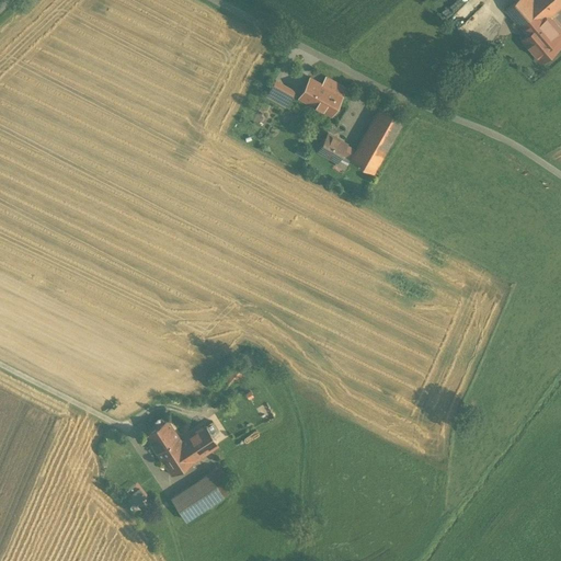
[(552,0),(559,0),(560,2),(560,0),(516,0),(506,10),(522,26),(552,0)]
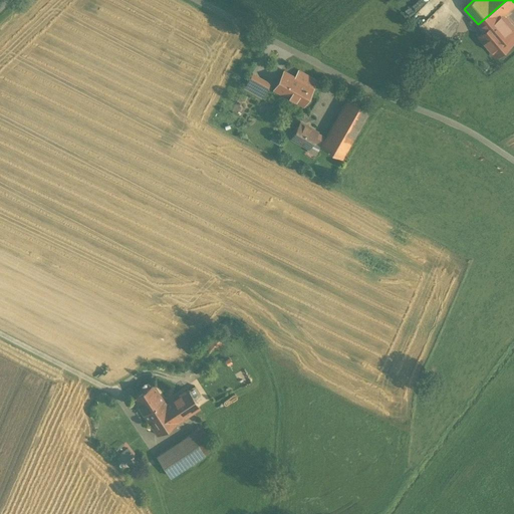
[(513,2),(512,0),(506,0),(478,24),(484,31),(502,51),(513,41),(513,35),(512,34),(513,32),(513,26),(504,15),(513,6),(513,2)]
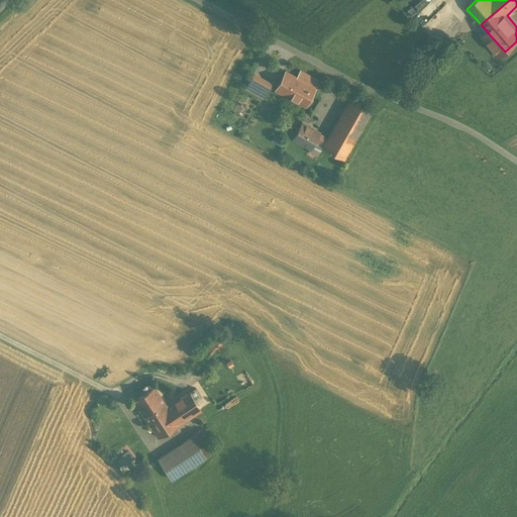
[(505,52),(487,31),(481,36),(500,57),(505,52)]
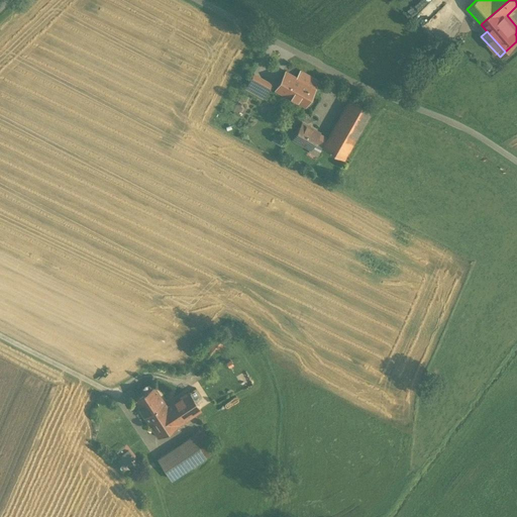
[(297,76),(285,70),(275,89),(305,105),(319,79),(300,69),(297,76)]
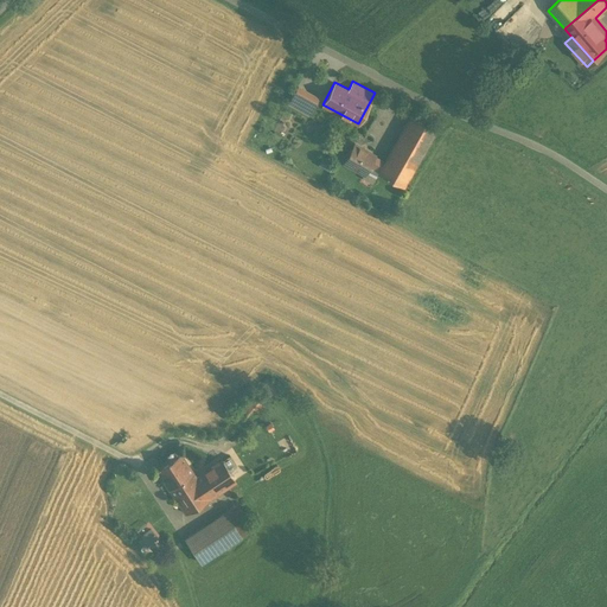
[(319,97),(298,85),(287,104),(308,116),(319,97)]
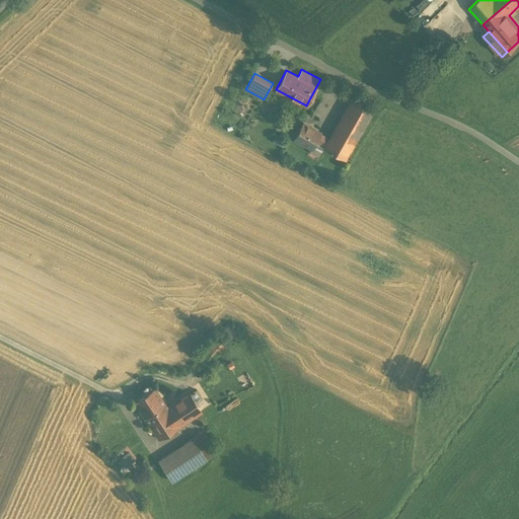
[(374,107),(352,96),(330,138),(324,148),(346,159),(374,107)]
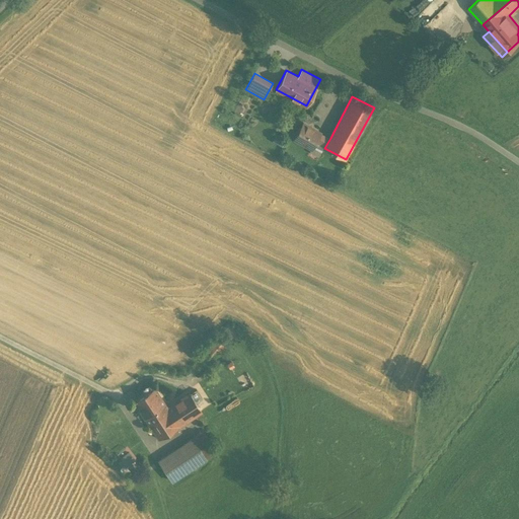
[(330,138),(301,121),(291,139),(311,150),(315,143),(324,148),(330,138)]
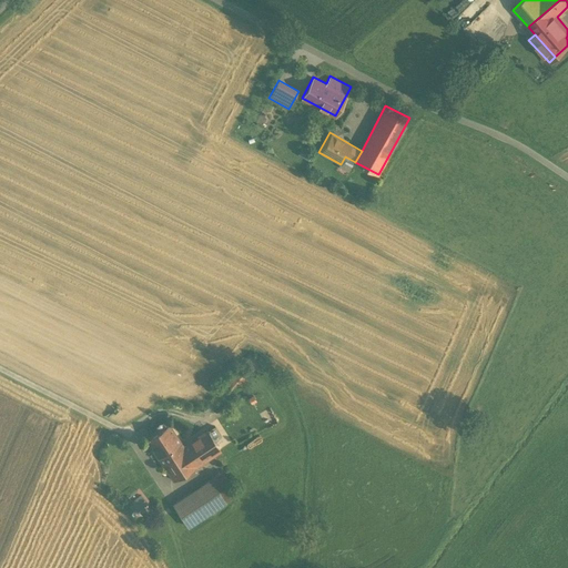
[(303,146),(300,153),(312,159),(315,152),(303,146)]
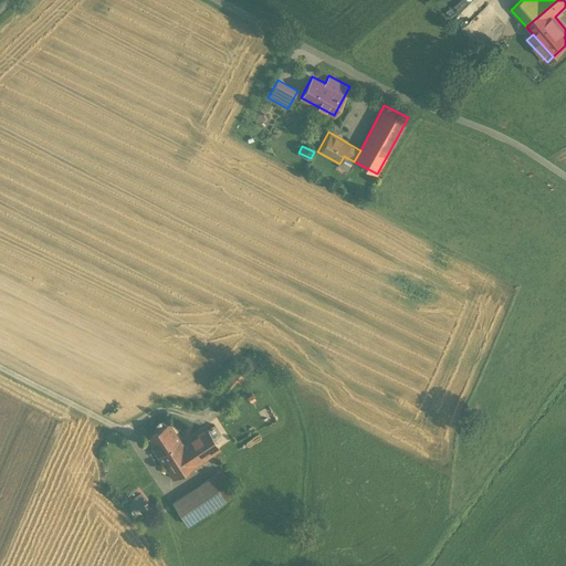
[(253,358),(249,364),(255,368),(260,364),(253,358)]
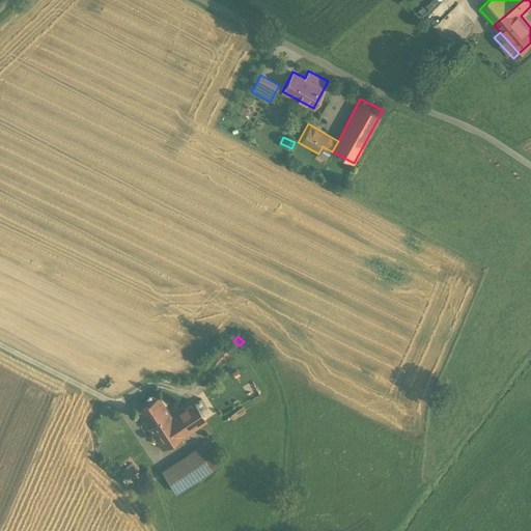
[(255,380),(245,385),(250,397),(261,393),(255,380)]
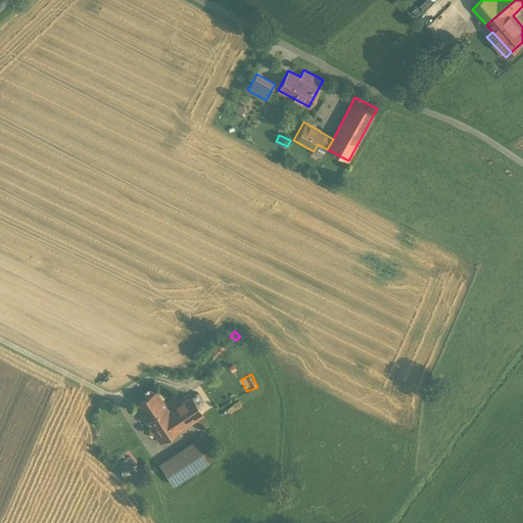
[(170,412),(155,391),(135,405),(160,442),(181,429),(180,429),(202,415),(196,406),(191,397),(170,412)]
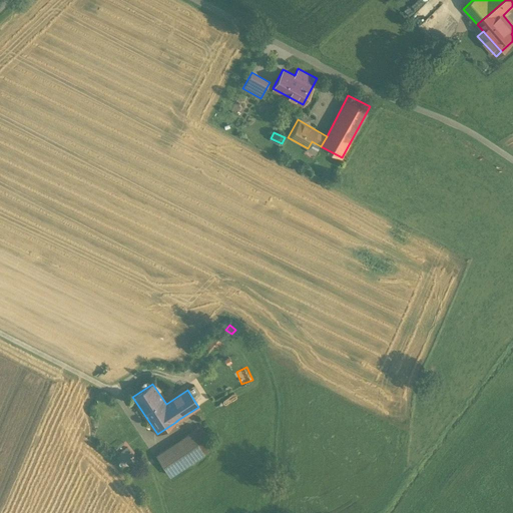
[(192,398),(198,393),(193,386),(187,390),(192,398)]
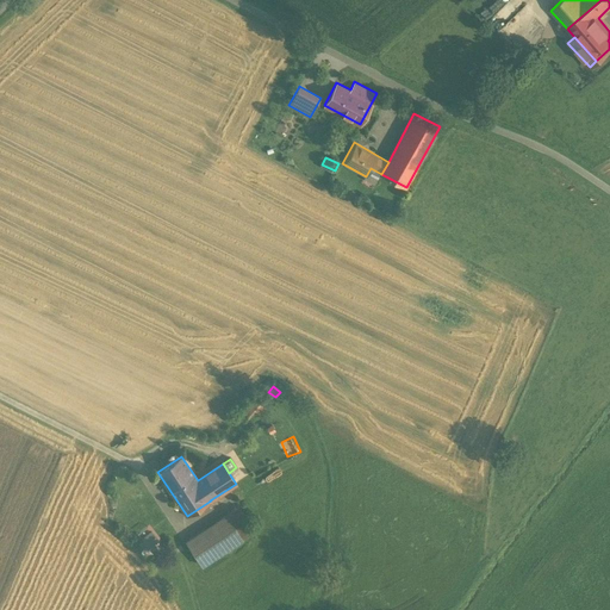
[(238,506),(186,541),(203,566),(255,531),(238,506)]
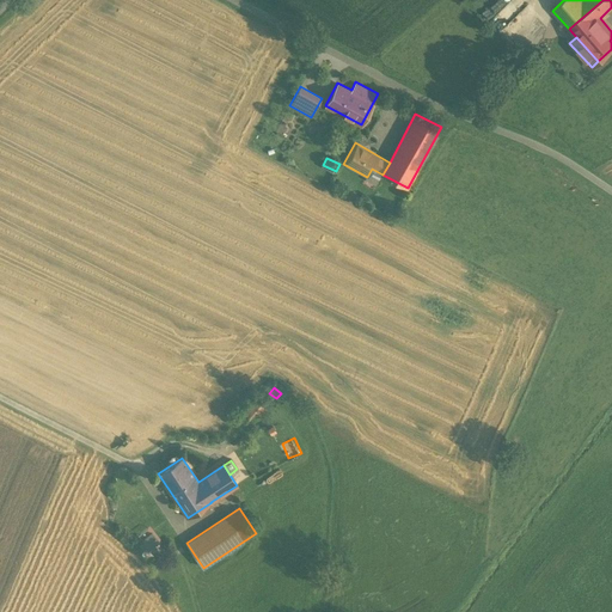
[(153,533),(141,542),(147,549),(158,540),(153,533)]
